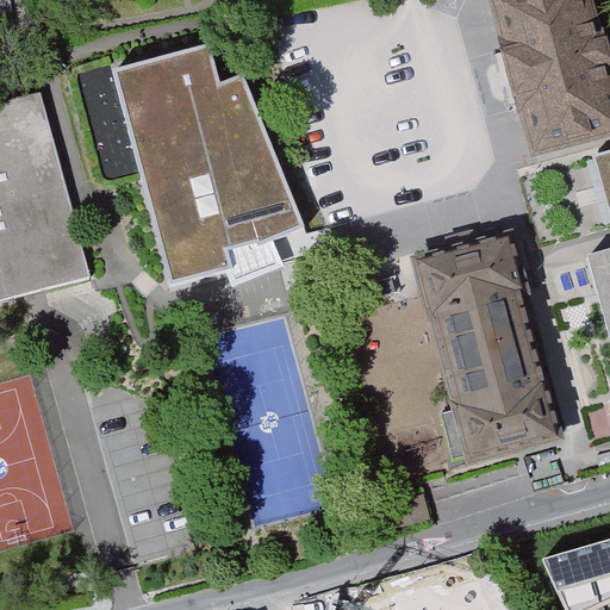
[(609,128),(609,61),(595,0),(497,0),(534,147),(609,128)]
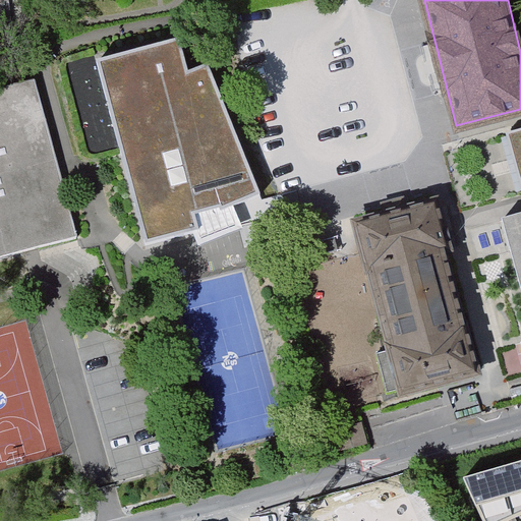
[(173,40),(96,60),(142,240),(192,227),(199,243),(239,227),(231,203),(257,191),(206,69),(182,75),(173,40)]
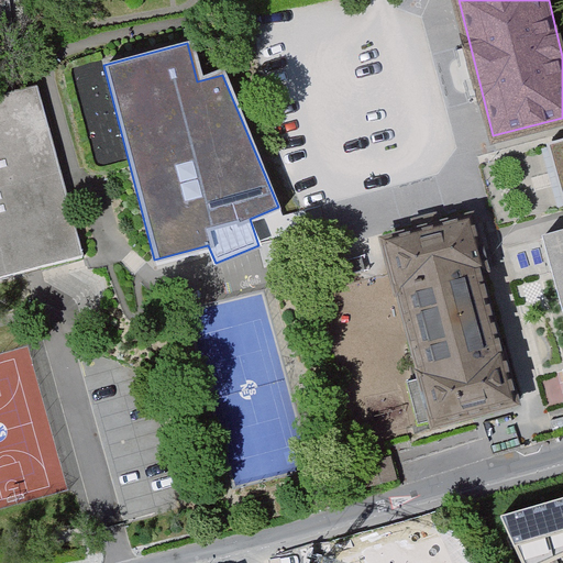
[(0,279),(83,258),(37,87),(0,97),(0,279)]
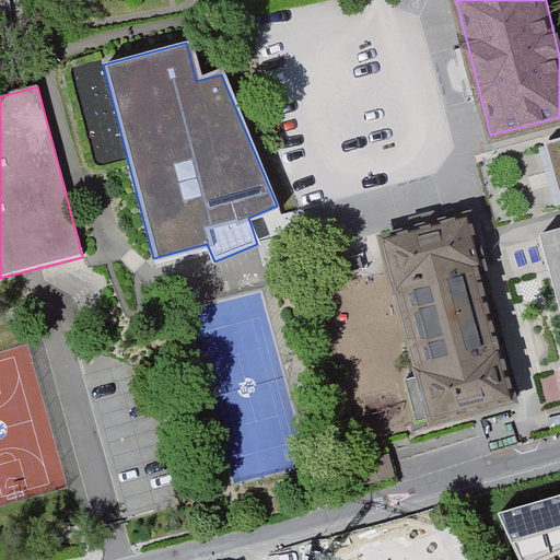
[(559,139),(548,142),(559,193),(559,139)]
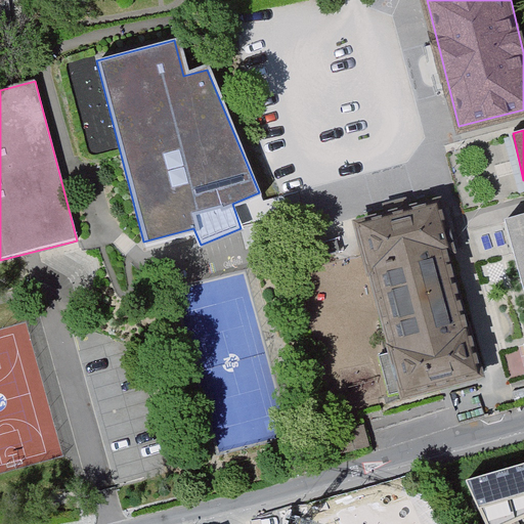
[(443,197),(358,220),(368,257),(407,397),(484,376),(449,251),(457,249),(443,197)]
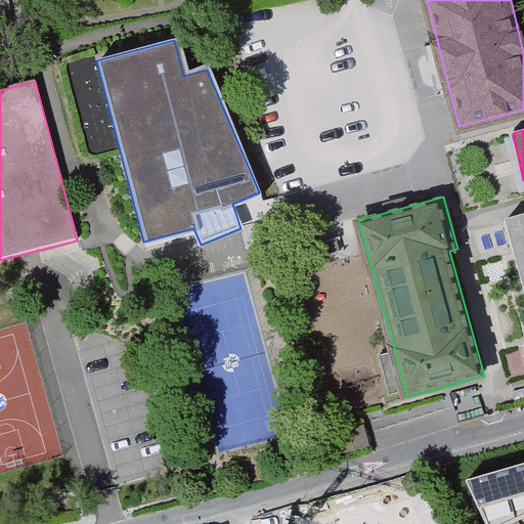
[(523,216),(509,221),(523,282),(523,216)]
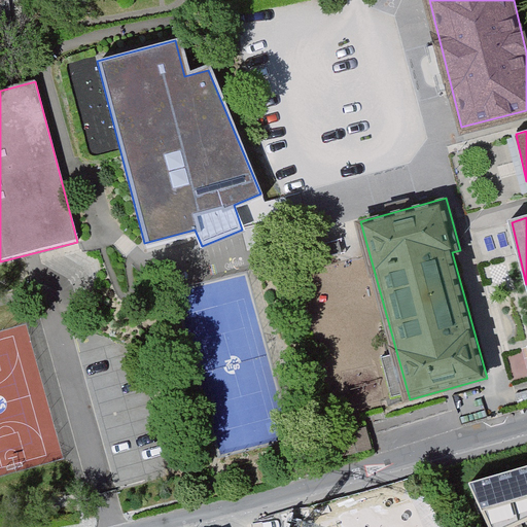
[(526,466),(468,484),(488,526),(506,526),(526,516),(526,466)]
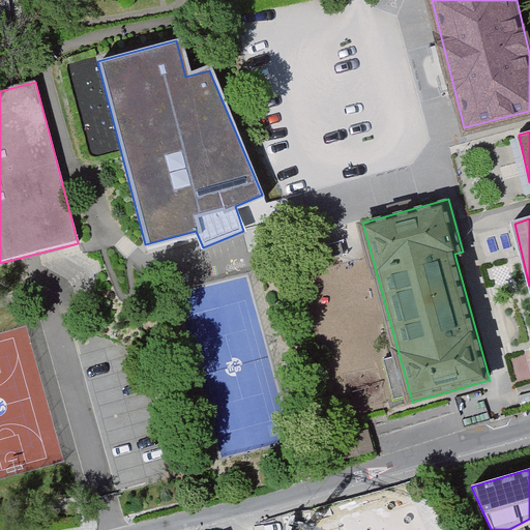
[(441,529),(420,502),(382,529),(441,529)]
